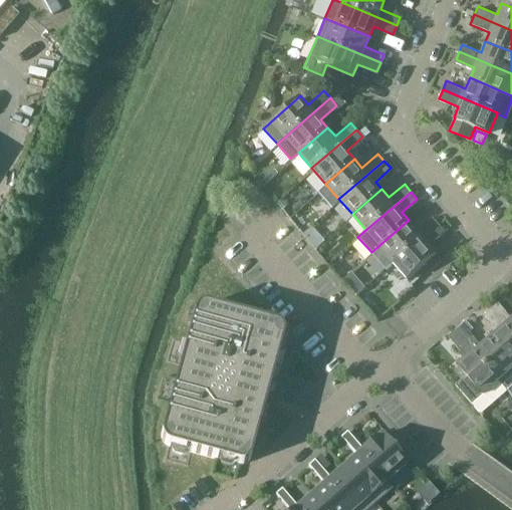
[(409,220),(371,252),(386,268),(394,262),(393,261),(438,222),(432,215),(417,229),(409,220)]
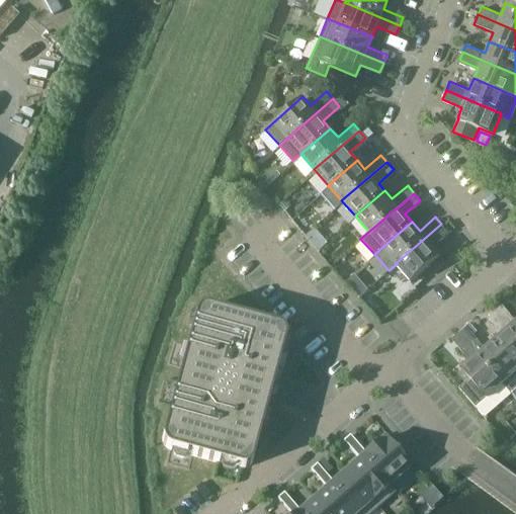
[(447,231),(441,224),(396,263),(397,264),(410,279),(439,253),(432,245),(447,231)]
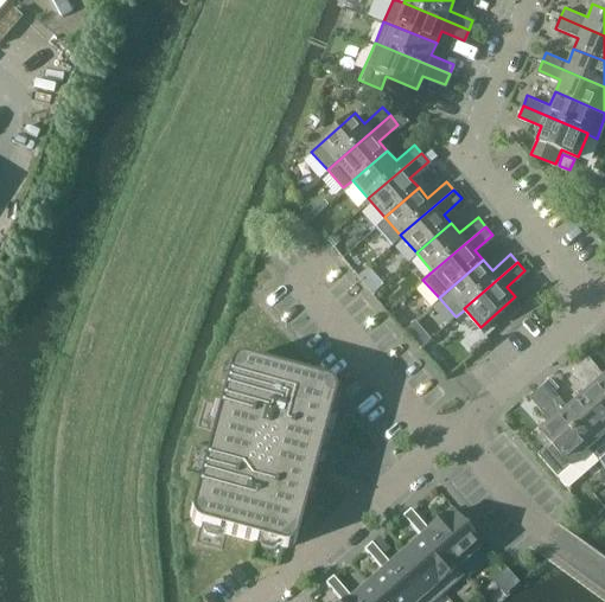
[(604,372),(604,375),(587,356),(579,363),(604,392),(604,372)]
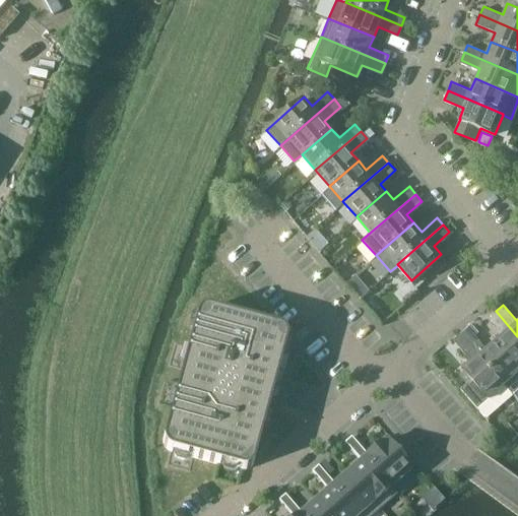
[(260,429),(265,408),(266,406),(268,398),(284,339),(284,338),(285,337),(285,336),(285,335),(285,334),(285,333),(284,332),(284,331),(284,330),(283,330),(283,329),(282,328),(281,328),(281,327),(280,327),(280,326),(279,326),(278,326),(278,325),(277,325),(276,325),(209,307),(208,307),(207,307),(207,306),(206,306),(205,306),(205,307),(204,307),(203,307),(202,307),(201,307),(201,308),(200,308),(199,308),(199,309),(198,310),(197,310),(197,311),(196,312),(196,313),(195,314),(195,315),(182,365),(163,434),(163,435),(163,436),(163,437),(163,438),(163,439),(163,440),(163,441),(163,442),(164,443),(164,444),(165,445),(165,446),(166,446),(167,447),(168,447),(168,448),(169,448),(170,448),(170,449),(192,455),(215,461),(237,467),(238,467),(239,467),(240,467),(241,467),(242,467),(243,467),(244,467),(245,467),(246,466),(247,466),(247,465),(248,465),(248,464),(249,464),(250,463),(250,462),(251,462),(251,461),(251,460),(252,460),(252,459),(260,430),(260,429)]
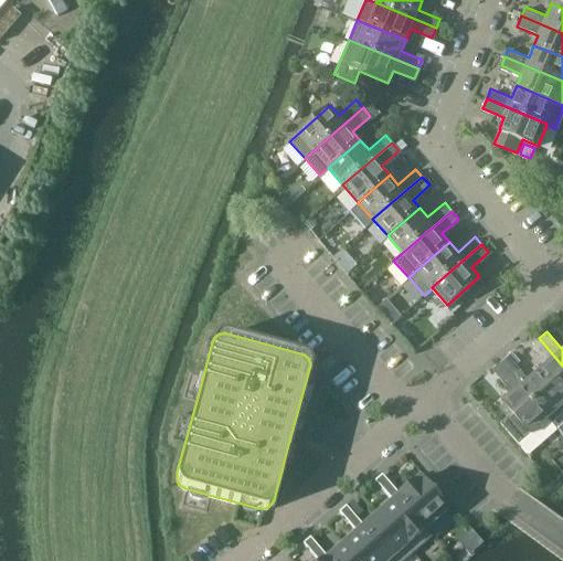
[(562,366),(539,338),(531,345),(545,362),(538,370),(562,399),(562,366)]
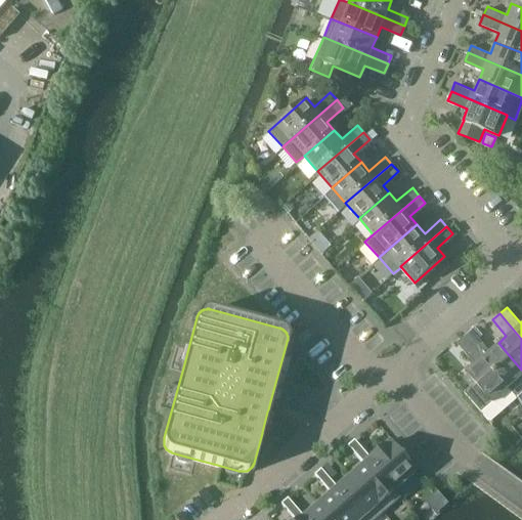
[(521,370),(498,343),(489,350),(470,329),(463,335),(515,394),(521,388),(521,370)]
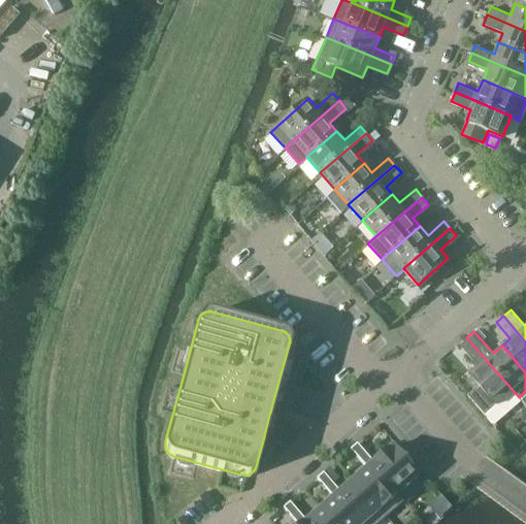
[(519,397),(466,337),(459,344),(479,366),(469,373),(478,384),(467,393),(491,421),(519,397)]
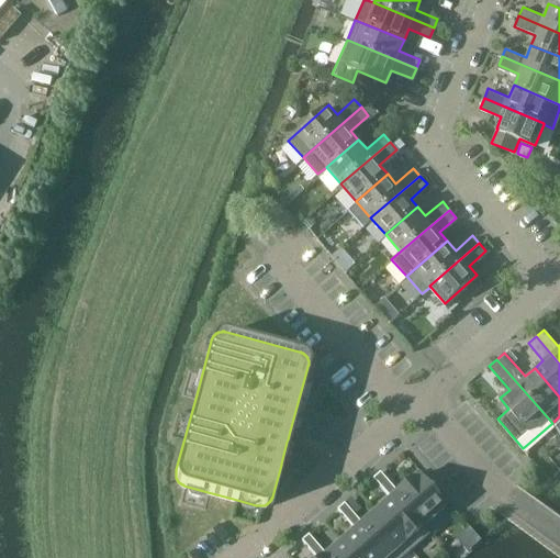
[(387,479),(378,469),(371,476),(380,486),(387,479)]
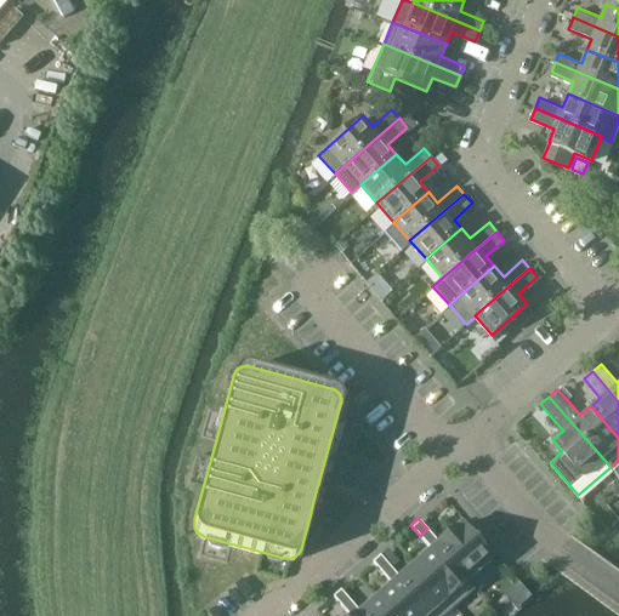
[(456,523),(437,540),(432,543),(471,587),(472,587),(465,580),(488,559),(456,523)]
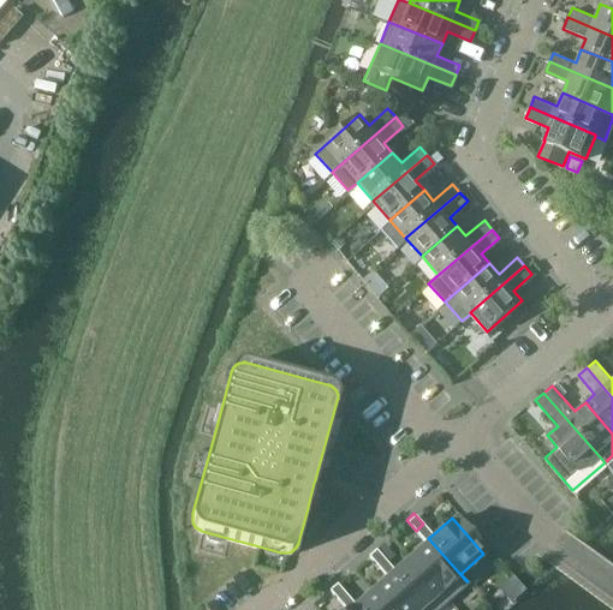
[(433,534),(423,524),(416,531),(424,542),(428,538),(433,534)]
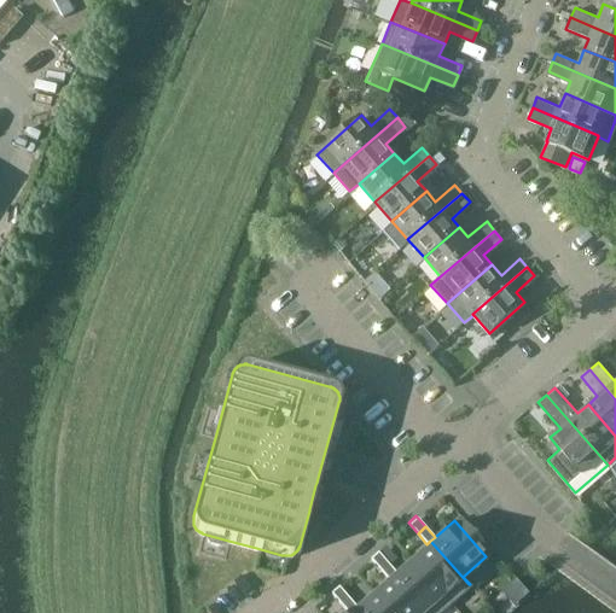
[(426,544),(411,558),(449,602),(469,584),(430,541),(426,544)]
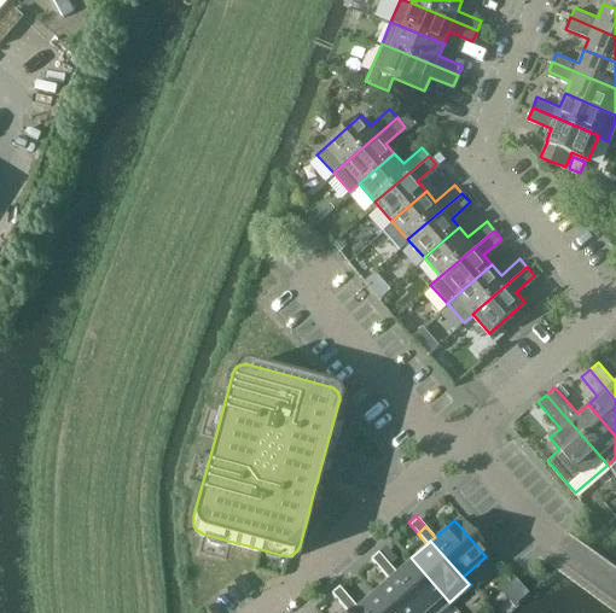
[(378,567),(385,561),(376,550),(368,556),(378,567)]
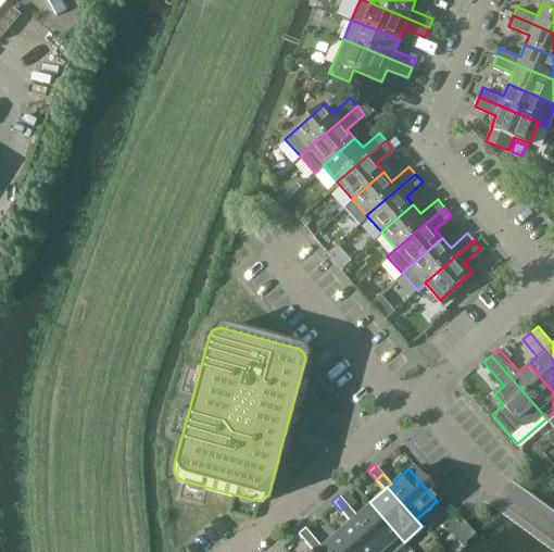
[(355,515),(352,517),(381,551),(392,551),(404,542),(369,502),(355,515)]
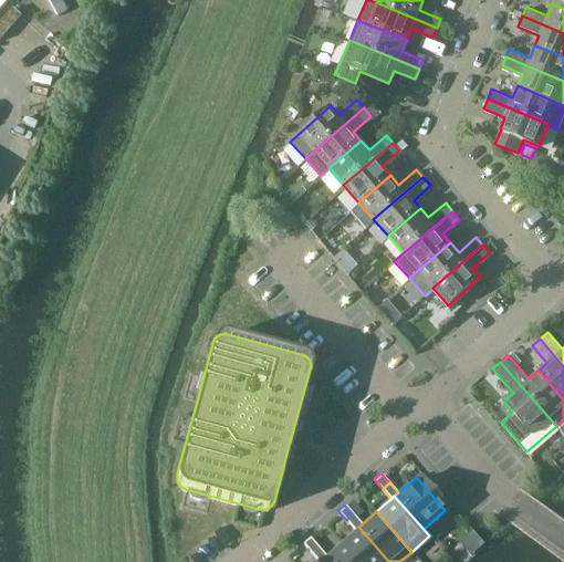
[(355,530),(358,527),(362,524),(353,514),(346,520),(355,530)]
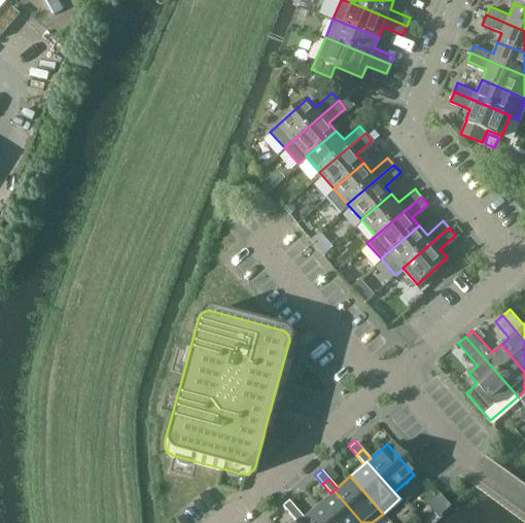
[(361,522),(334,490),(330,493),(324,498),(317,506),(331,522),(361,522)]
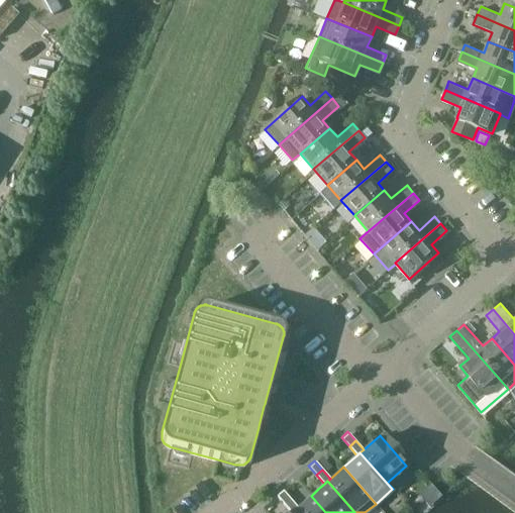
[(283,503),(290,498),(282,489),(276,494),(283,503)]
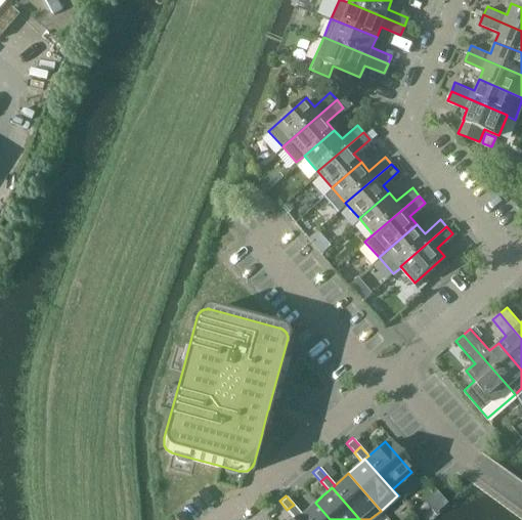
[(301,514),(298,517),(301,519),(330,519),(315,503),(301,514)]
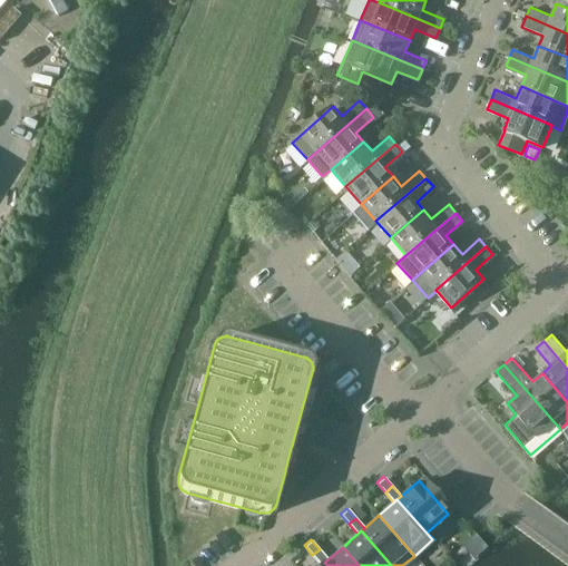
[(327,559),(320,549),(312,555),(321,565),(324,563),(327,559)]
